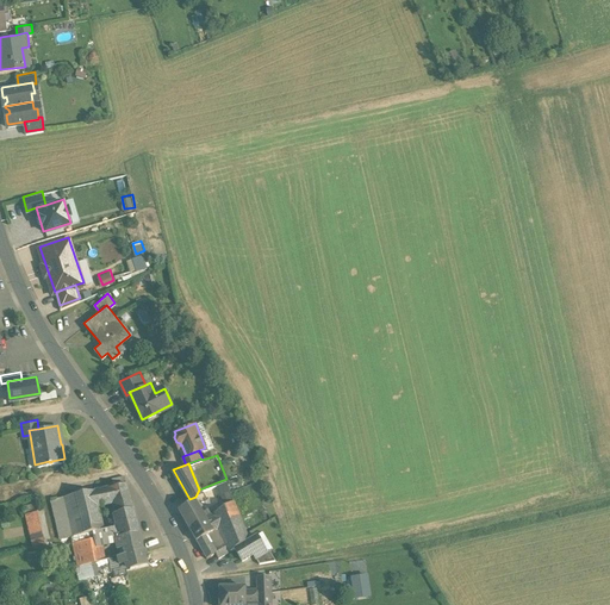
[(226,479),(217,482),(221,492),(230,488),(226,479)]
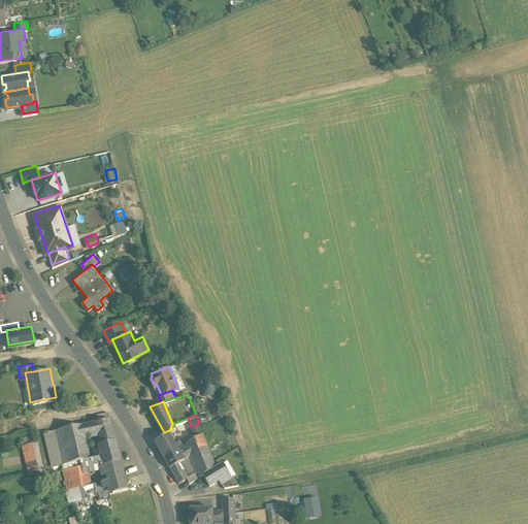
[(109,418),(70,425),(79,458),(89,457),(84,436),(98,434),(98,435),(113,432),(109,418)]
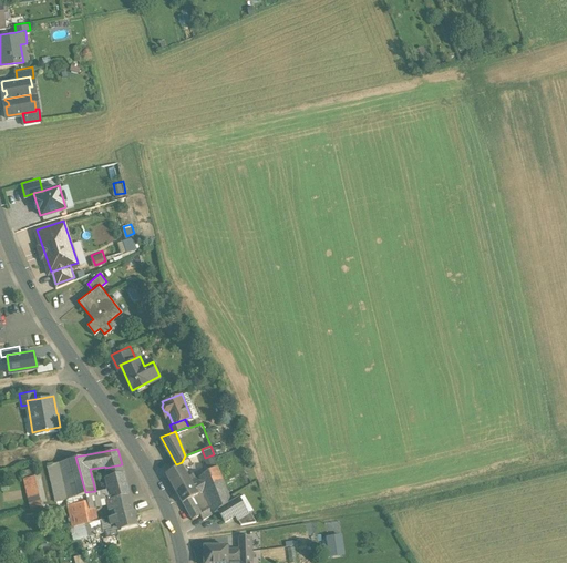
[(232,500),(214,454),(205,458),(209,468),(197,476),(204,487),(208,484),(213,492),(208,495),(212,504),(214,510),(218,508),(232,500)]
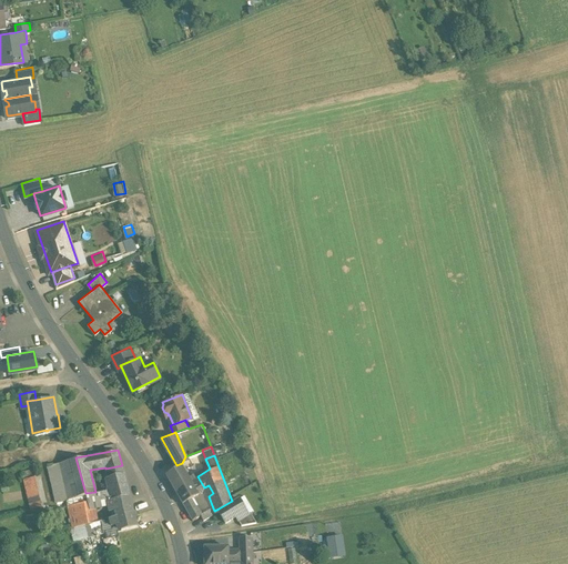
[(75,457),(58,461),(67,497),(85,493),(75,457)]
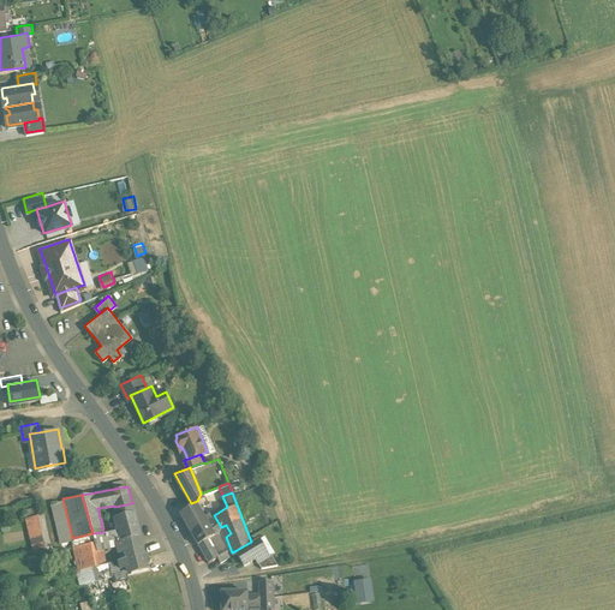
[(72,538),(63,498),(52,501),(60,540),(72,538)]
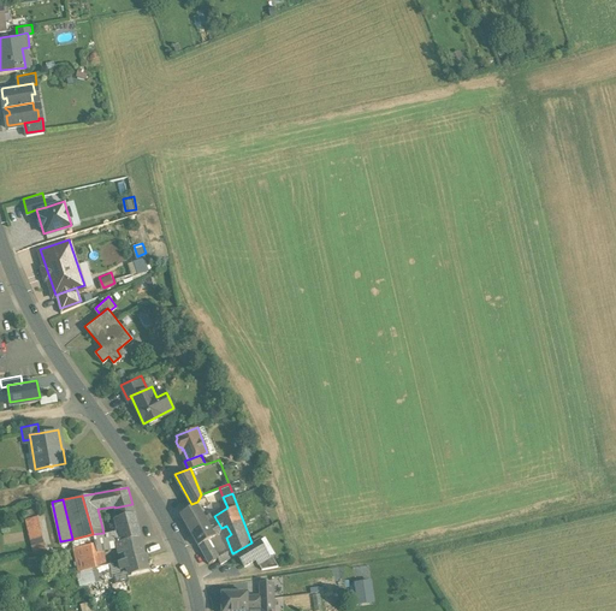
[(208,520),(197,502),(191,504),(181,511),(191,529),(208,520)]
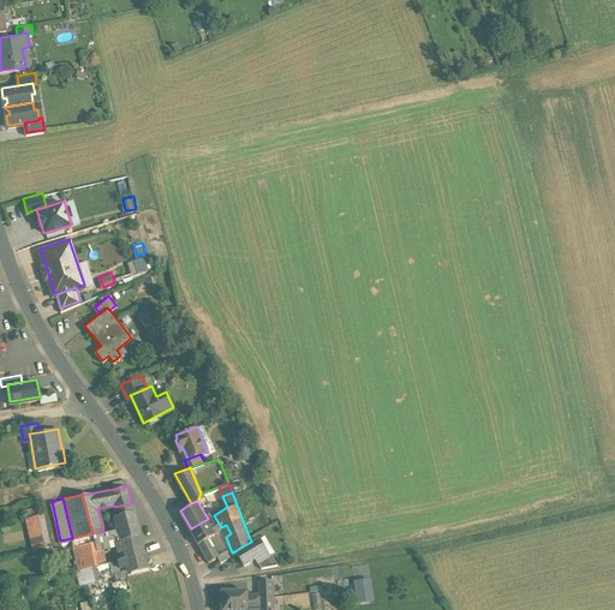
[(36,504),(25,507),(28,515),(37,513),(36,504)]
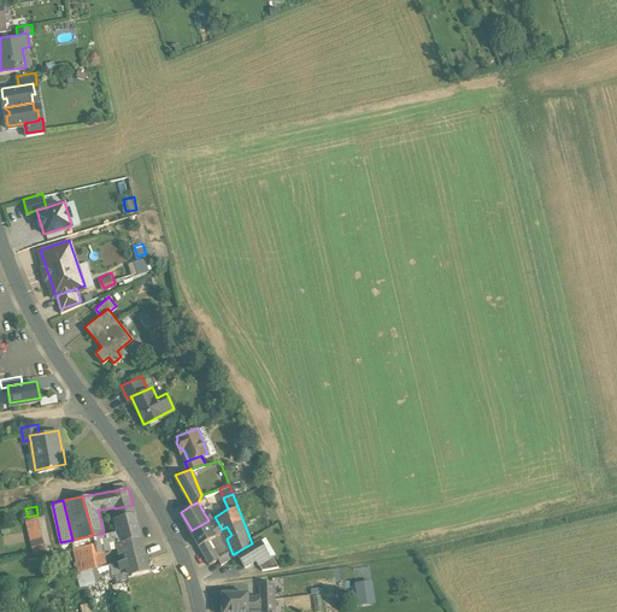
[(42,513),(37,515),(28,517),(25,517),(33,552),(50,548),(42,513)]
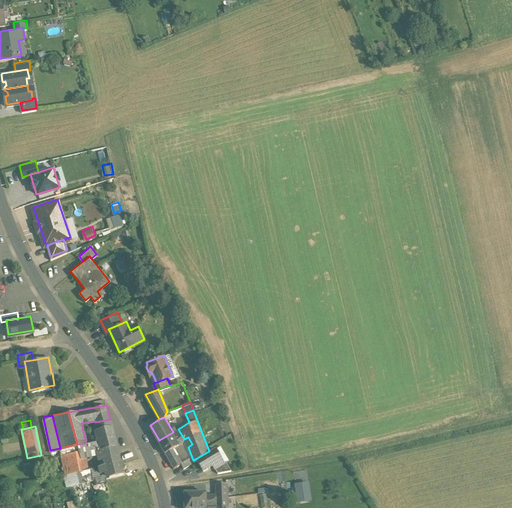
[(111,426),(95,430),(98,440),(97,441),(100,449),(117,446),(111,426)]
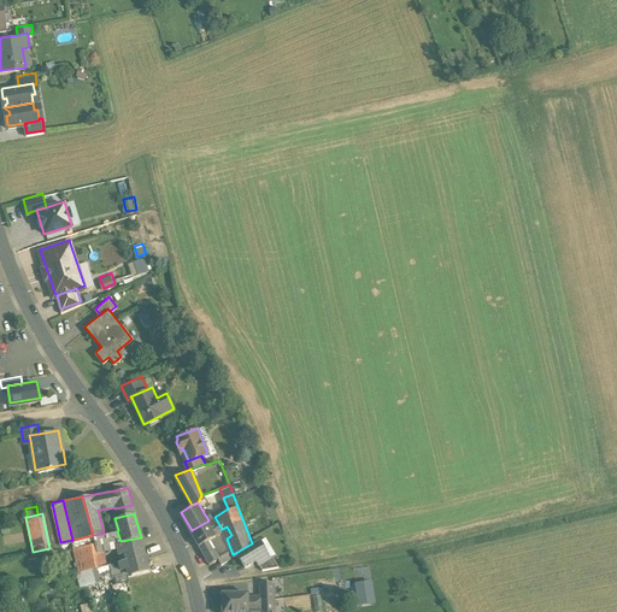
[(215,517),(209,521),(216,534),(222,529),(215,517)]
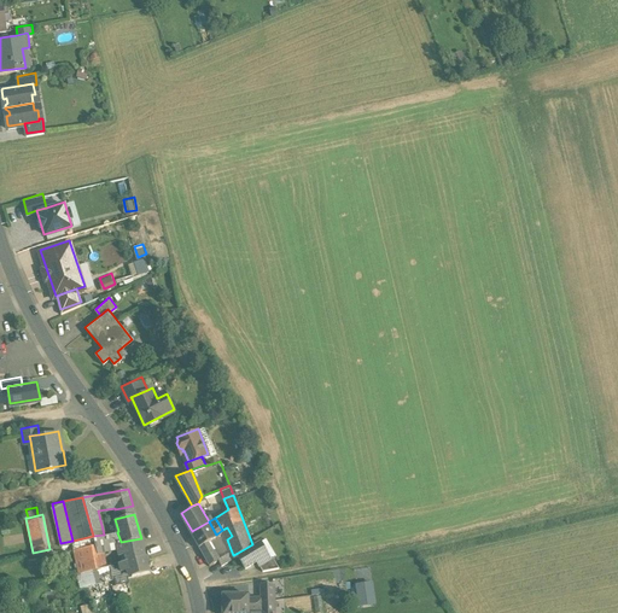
[(209,521),(192,531),(199,544),(216,535),(209,521)]
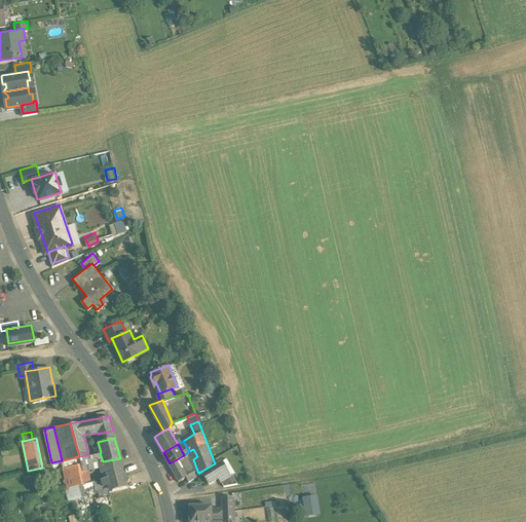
[(100,453),(91,455),(95,463),(100,462),(103,461),(100,453)]
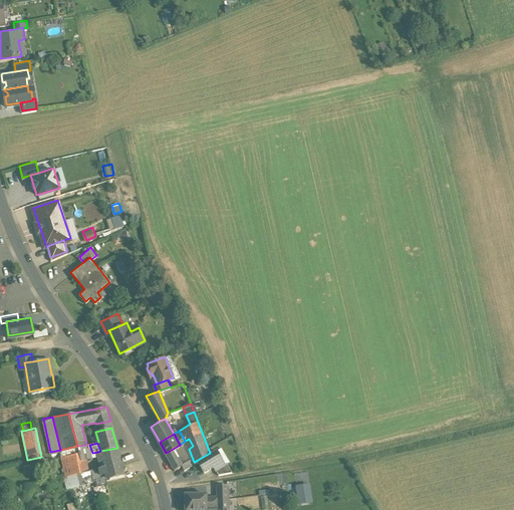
[(86,445),(77,446),(79,453),(76,453),(77,459),(92,456),(92,453),(89,445),(86,445)]
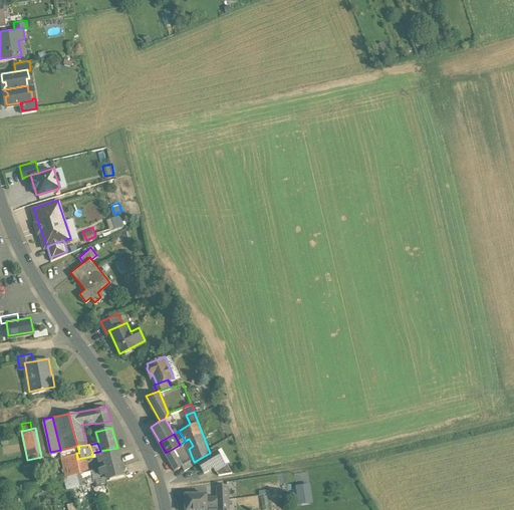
[(117,448),(100,451),(97,452),(100,460),(105,459),(106,465),(107,465),(120,461),(117,448)]
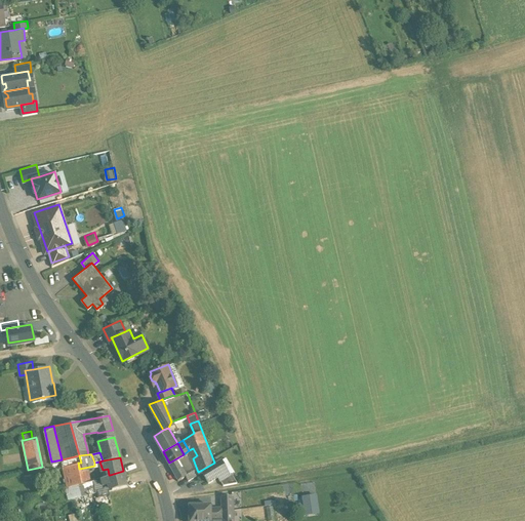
[(220,458),(214,463),(202,470),(208,480),(217,474),(220,478),(229,472),(220,458)]
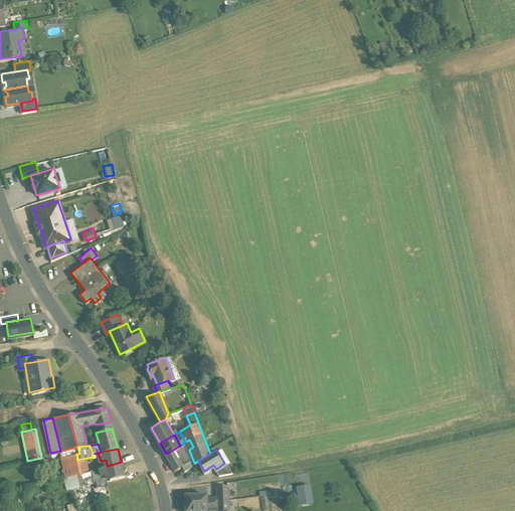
[(61,456),(64,476),(67,476),(69,476),(80,473),(79,468),(79,467),(77,460),(76,454),(75,454),(61,456)]
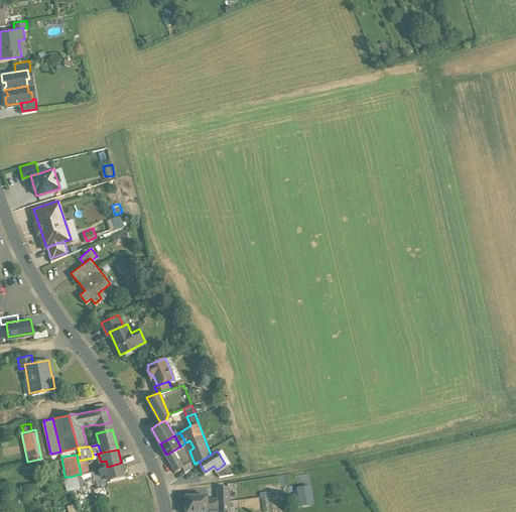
[(178,457),(170,462),(174,469),(181,465),(182,464),(178,457)]
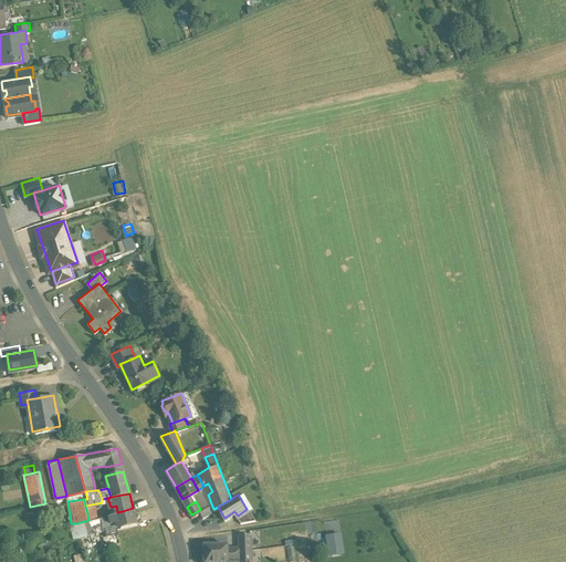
[(200,509),(199,510),(202,516),(213,509),(211,503),(200,509)]
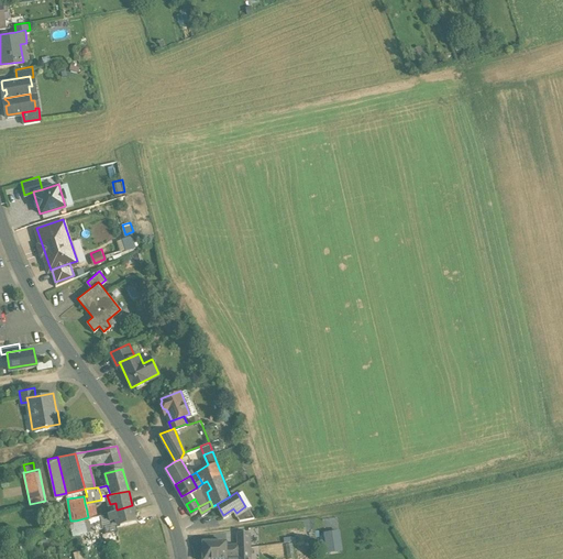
[(132,505),(118,510),(109,512),(110,519),(114,518),(117,524),(121,523),(136,518),(134,513),(132,505)]
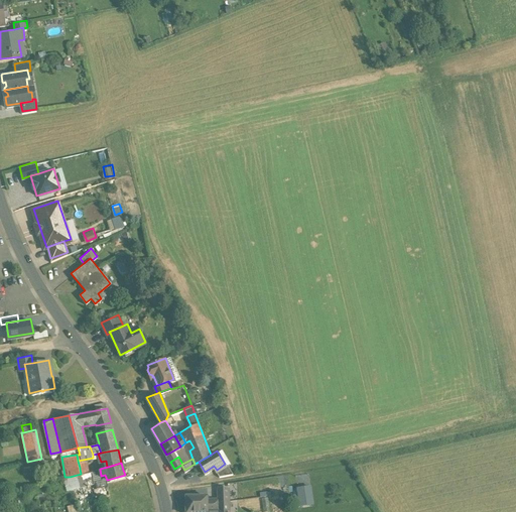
[(225,464),(217,470),(219,475),(233,472),(228,463),(225,464)]
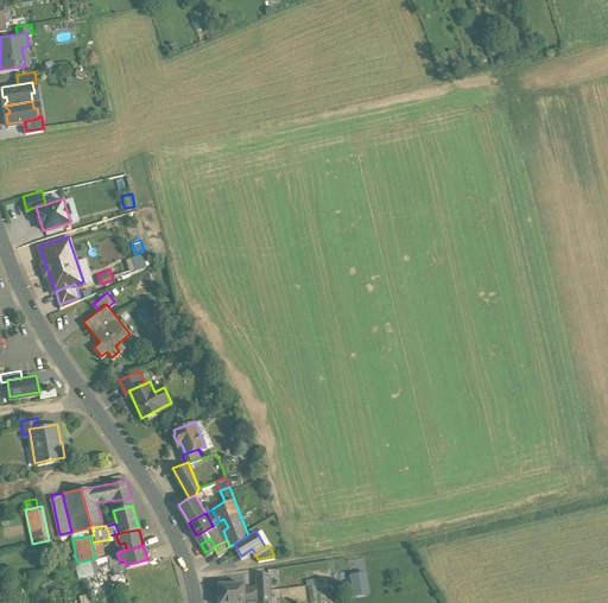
[(367,569),(346,572),(349,595),(371,591),(367,569)]
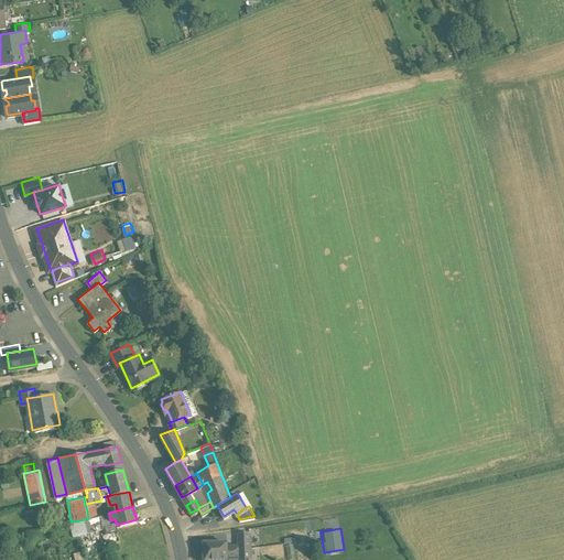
[(249,531),(239,531),(239,542),(239,547),(250,546),(249,531)]
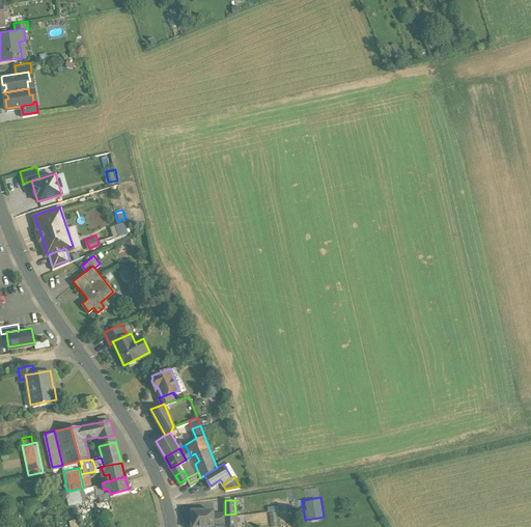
[(225,510),(214,511),(214,508),(191,508),(191,518),(225,518),(225,515),(225,510)]
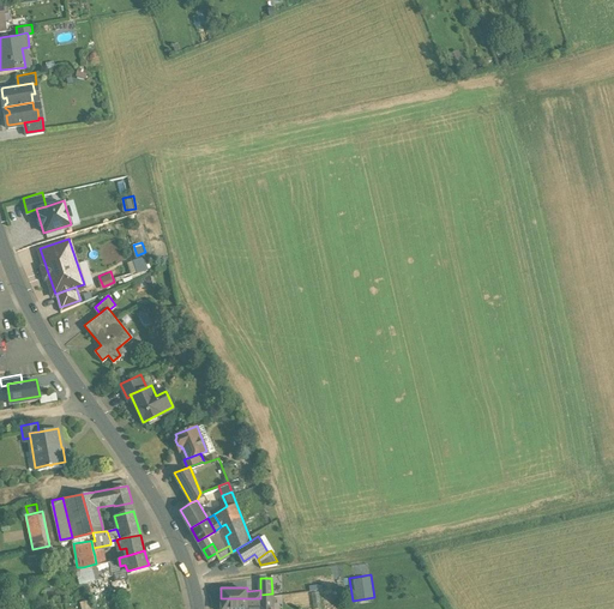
[(272,594),(260,595),(260,598),(260,606),(266,606),(269,606),(272,606),(272,594)]
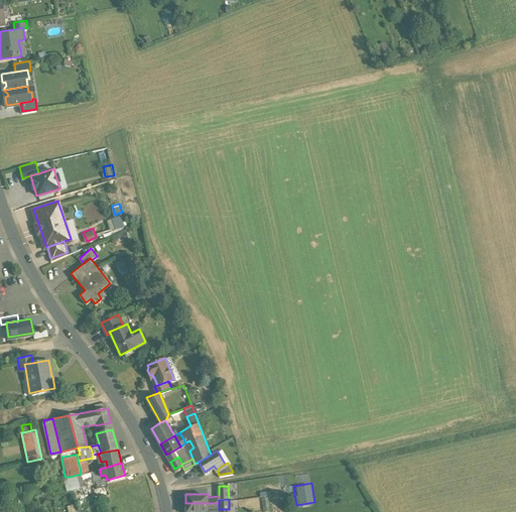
[(219,509),(219,503),(185,503),(185,511),(207,511),(208,511),(208,509),(215,509),(219,509)]
